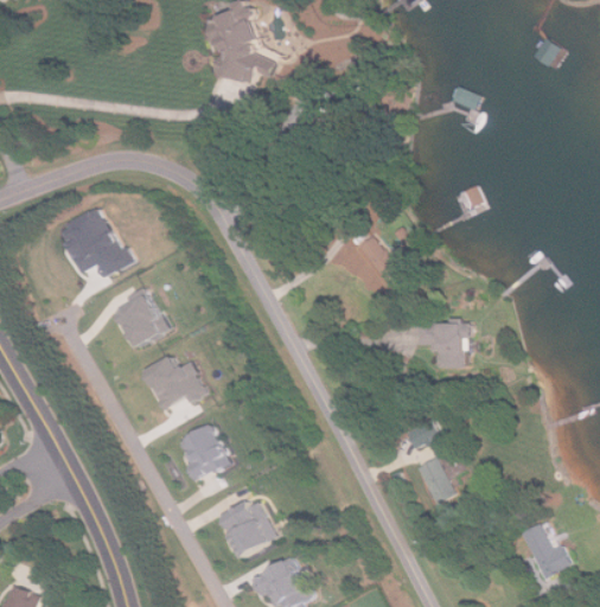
[(214,70),(237,80),(260,72),(272,77),(278,62),(256,53),(262,42),(255,20),(246,24),(241,10),(219,17),(224,32),(212,26),(214,33),(211,40),(221,45),(223,50),(214,70)]
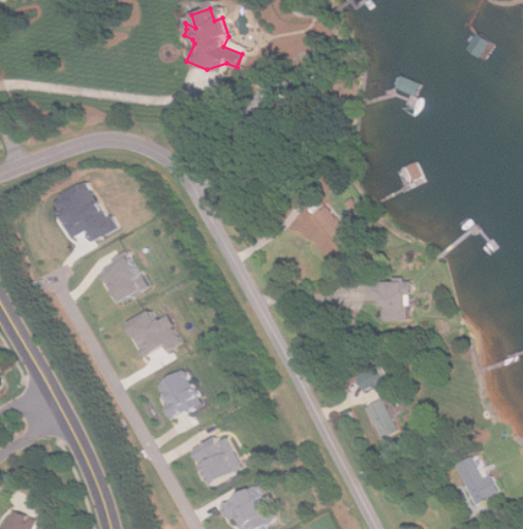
[(345,235),(325,203),(309,212),(330,245),(345,235)]
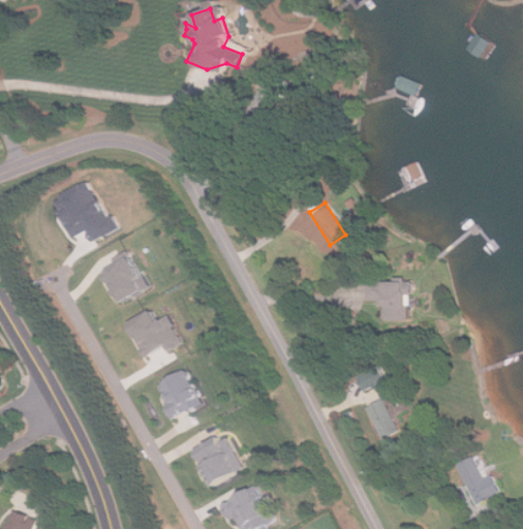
[(109,259),(112,266),(99,273),(118,305),(147,287),(125,250),(109,259)]
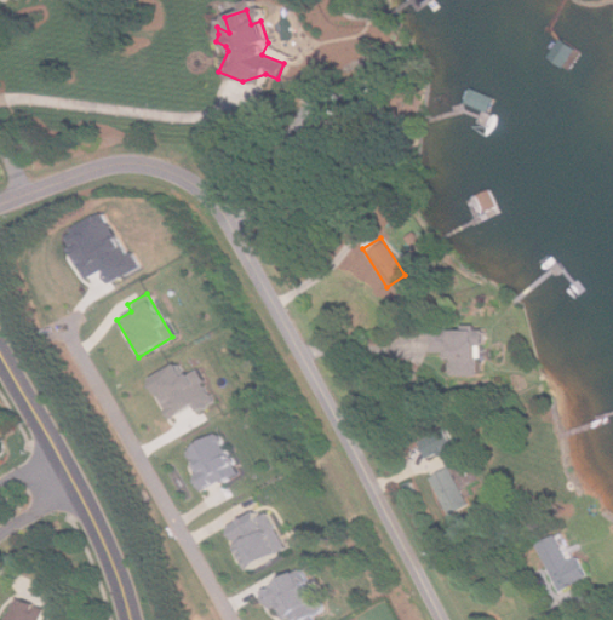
[(165,417),(188,406),(190,411),(212,401),(196,366),(182,372),(178,361),(147,375),(165,417)]
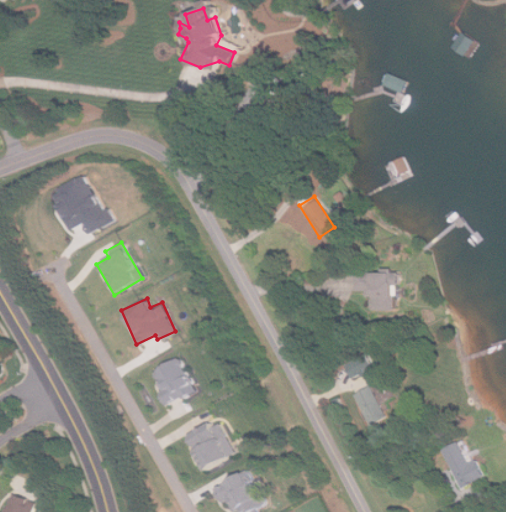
[(371,369),(366,353),(343,361),(348,376),(371,369)]
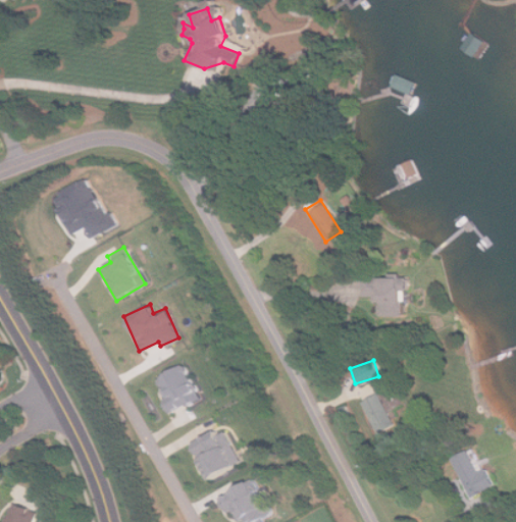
[(156,375),(164,395),(160,397),(167,412),(198,398),(183,363),(156,375)]
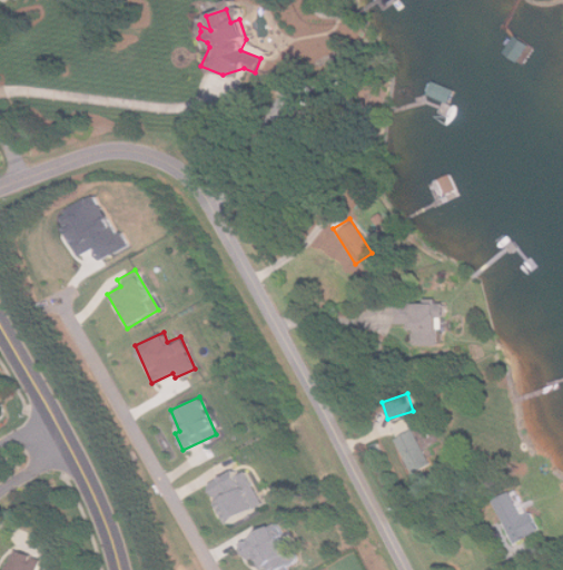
[(406,472),(426,464),(411,428),(391,435),(406,472)]
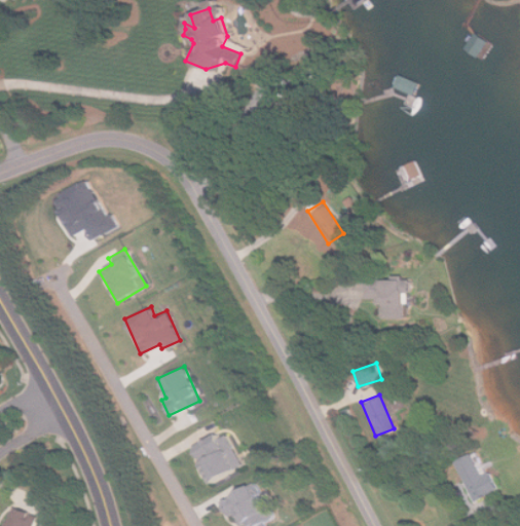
[(226,434),(219,438),(216,433),(192,444),(200,461),(199,462),(209,482),(242,465),(226,434)]
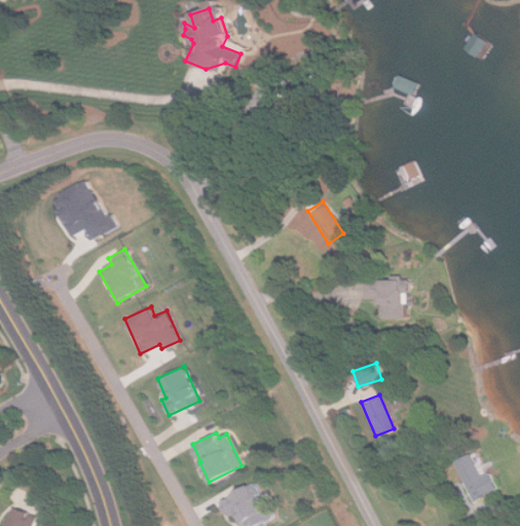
[(486,470),(478,474),(468,452),(449,461),(469,501),(495,488),(486,470)]
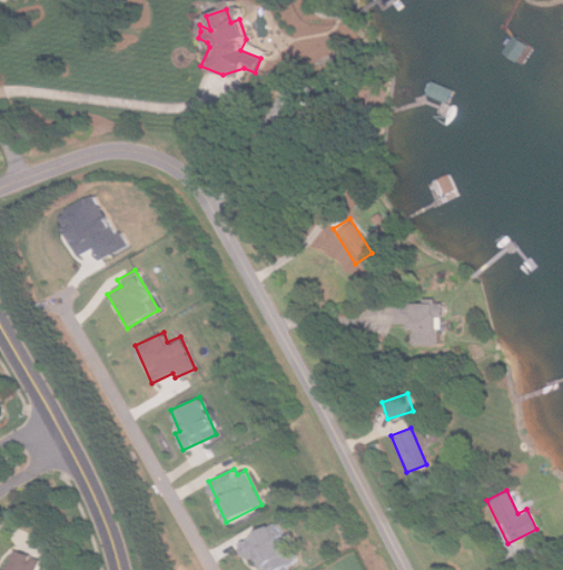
[(252,556),(258,568),(264,566),(266,569),(283,569),(285,569),(284,566),(294,560),(276,522),(236,541),(245,559),(252,556)]
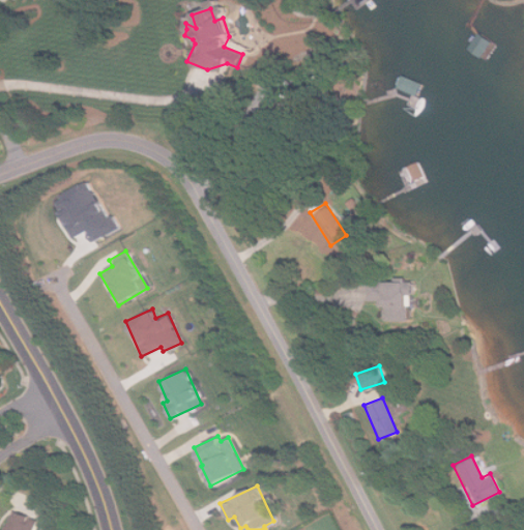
[(31,529),(36,518),(8,508),(0,529),(31,529)]
